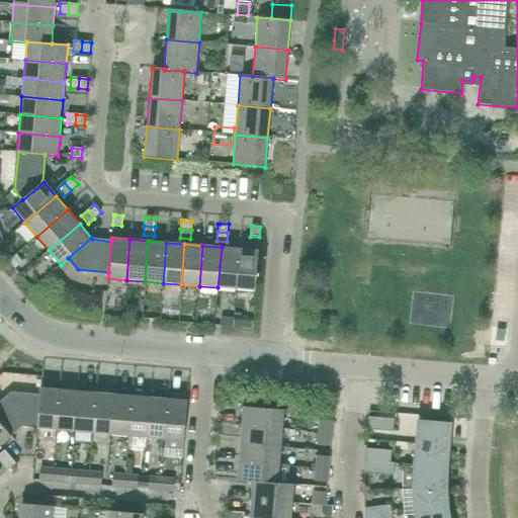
[(236,289),(240,249),(222,247),(218,287),(236,289)]
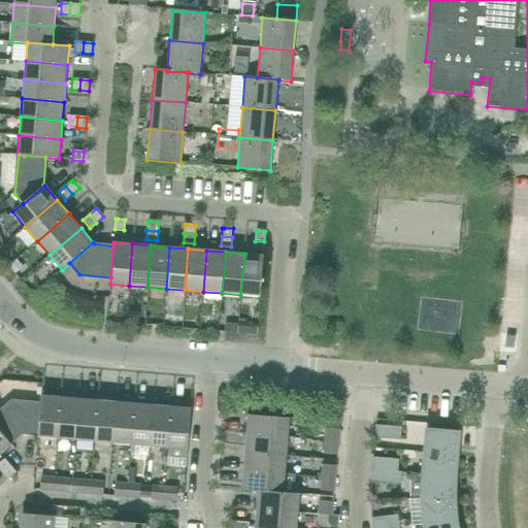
[(260,296),(263,255),(244,254),(240,295),(260,296)]
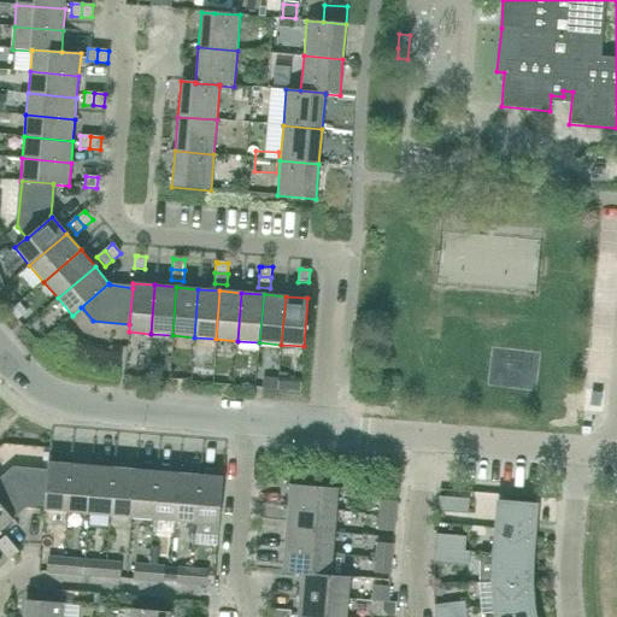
[(277,389),(277,388),(278,380),(262,377),(260,387),(277,389)]
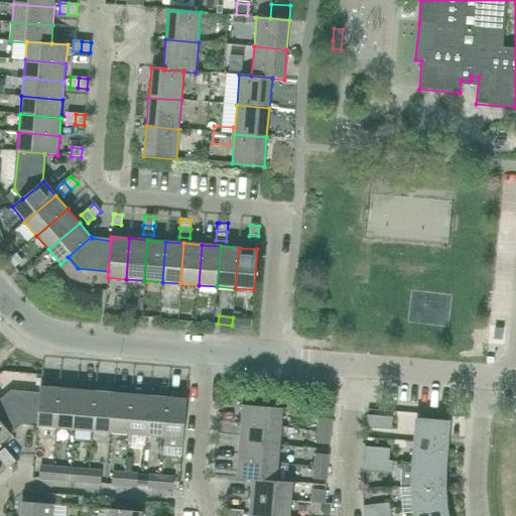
[(55,428),(58,388),(40,387),(39,395),(40,395),(37,424),(37,427),(55,428)]
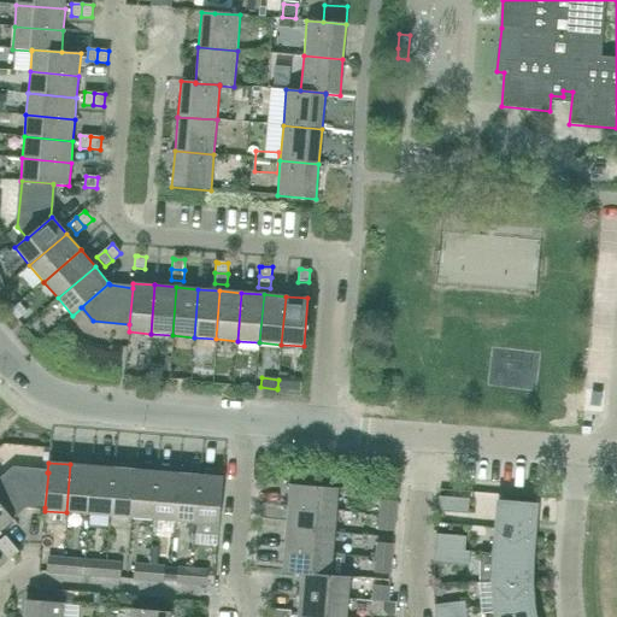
[(88,515),(92,466),(70,464),(66,512),(88,515)]
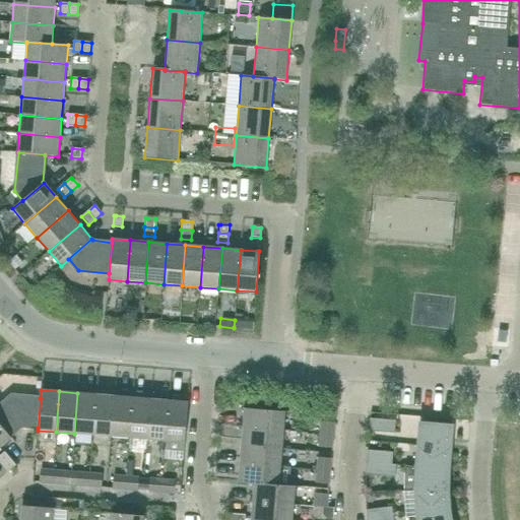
[(92,435),(95,394),(77,393),(74,434),(92,435)]
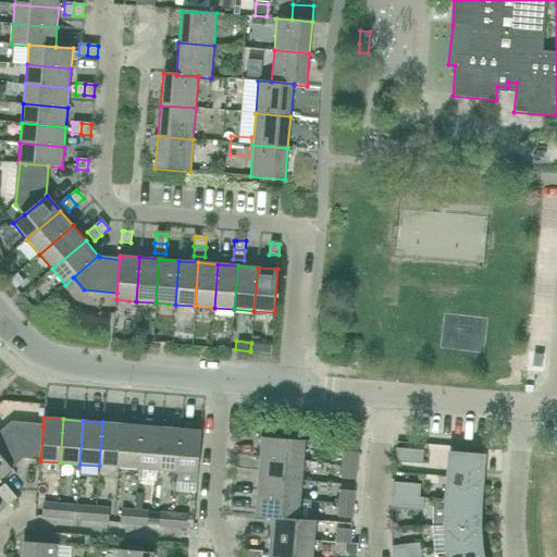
[(119,468),(122,424),(102,422),(99,466),(119,468)]
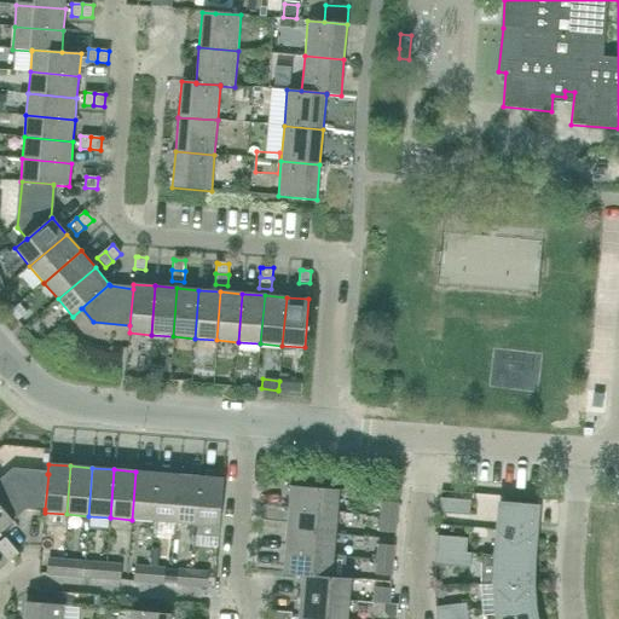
[(48,474),(47,474),(15,472),(0,482),(0,507),(11,520),(11,519),(25,508),(45,509),(48,474)]
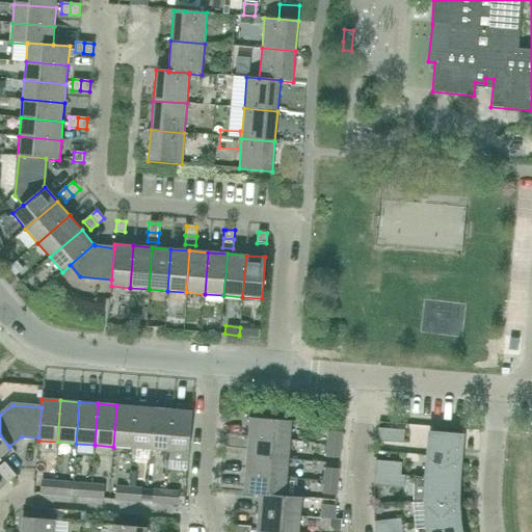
[(132,448),(135,406),(116,405),(113,447),(132,448)]
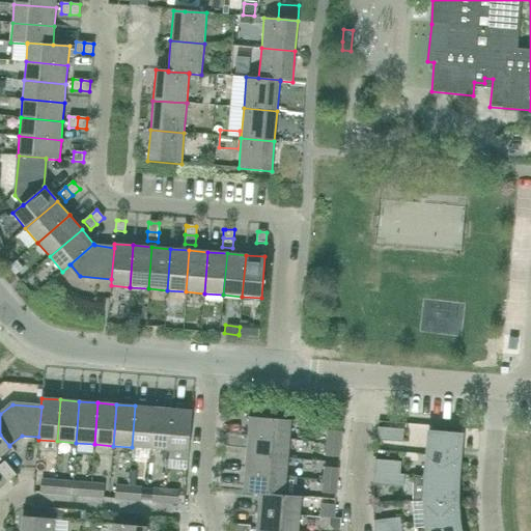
[(150,449),(154,408),(135,406),(132,447),(150,449)]
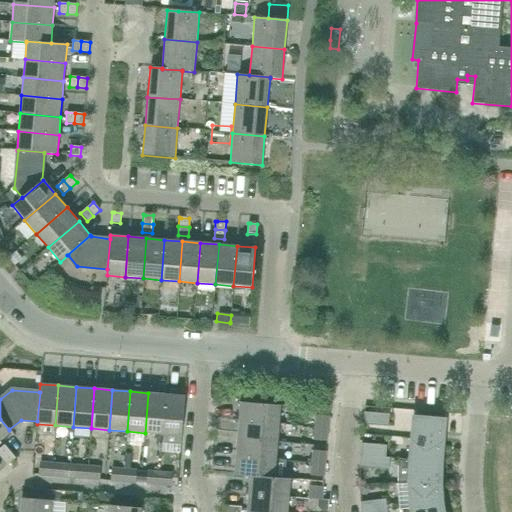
[(163,435),(166,394),(148,393),(145,433),(163,435)]
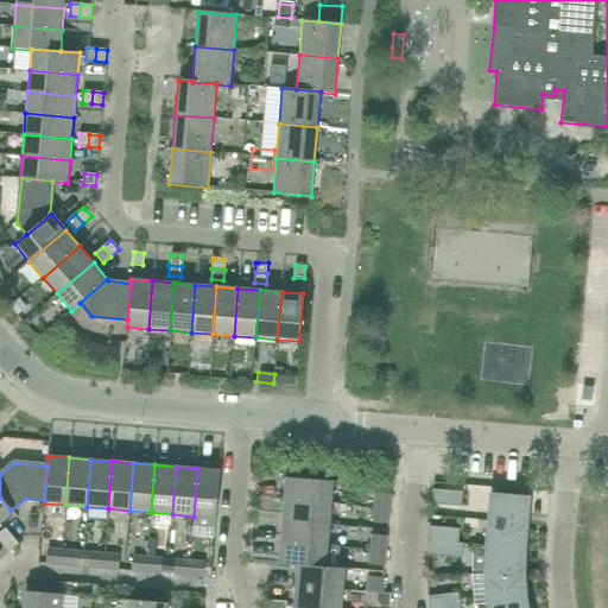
[(216,518),(220,470),(197,468),(194,517),(216,518)]
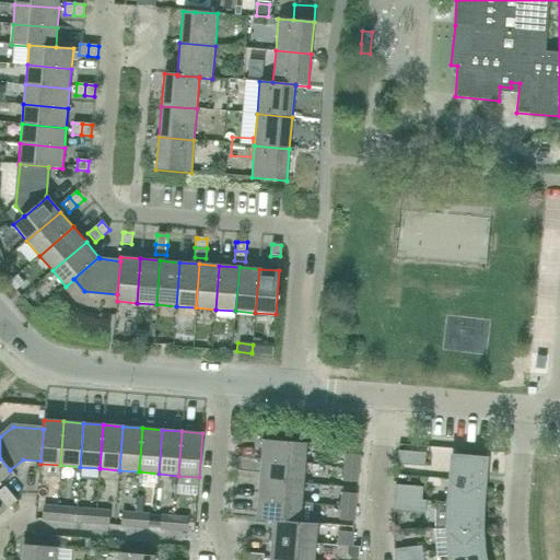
[(305,464),(306,444),(263,440),(260,461),(305,464)]
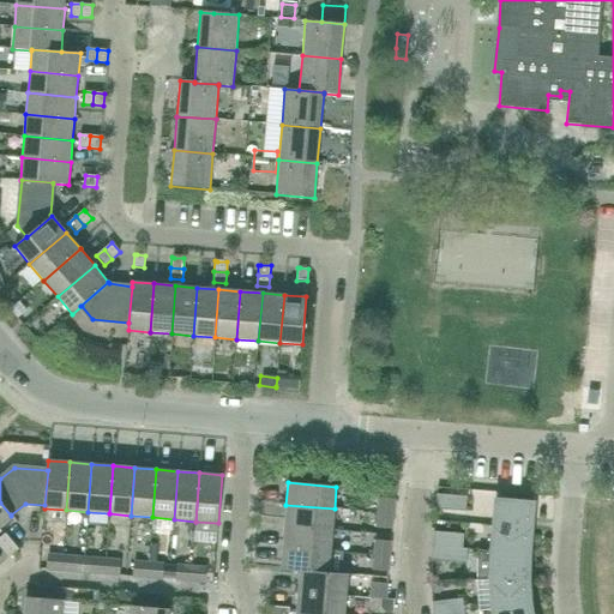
[(465,511),(467,497),(437,494),(435,509),(465,511)]
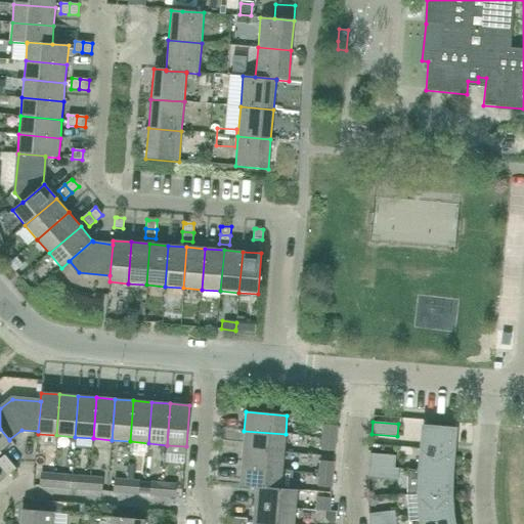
[(335,439),(336,426),(323,425),(322,438),(335,439)]
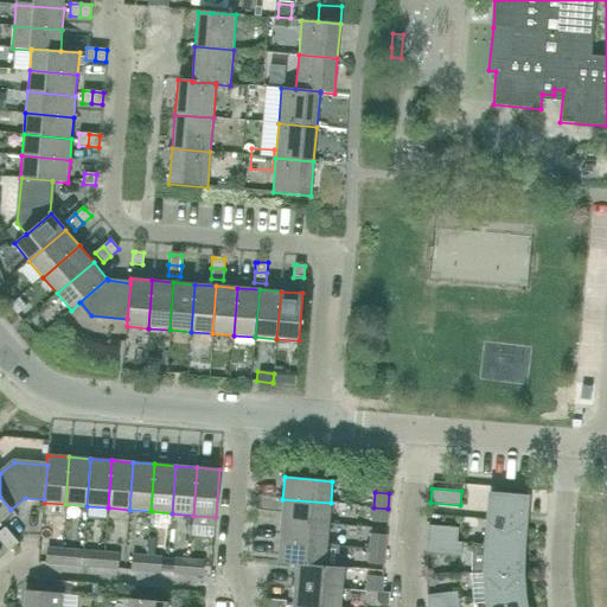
[(526,499),(526,497),(490,493),(489,498),(487,506),(486,511),(485,519),(522,523),(523,515),(524,510),(525,499),(526,499)]
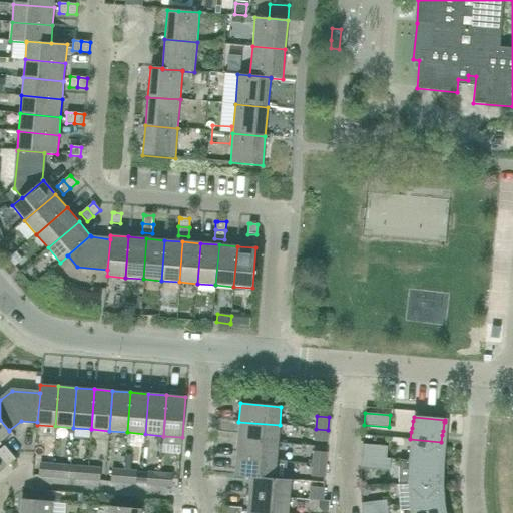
[(0,420),(0,441),(11,433),(9,430),(9,431),(0,420)]
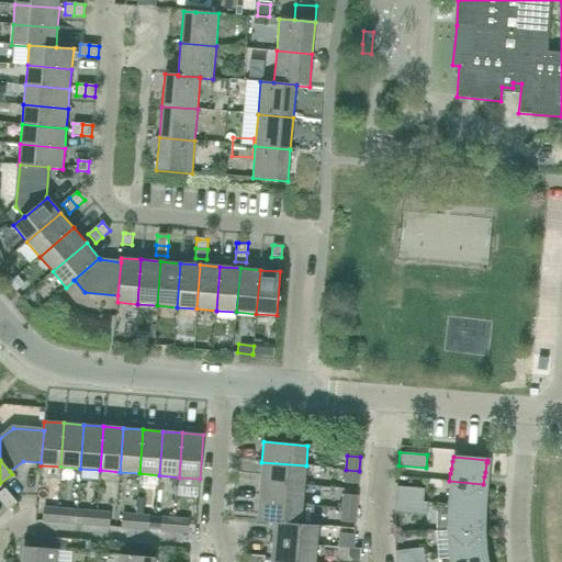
[(305,485),(306,465),(261,462),(260,482),(305,485)]
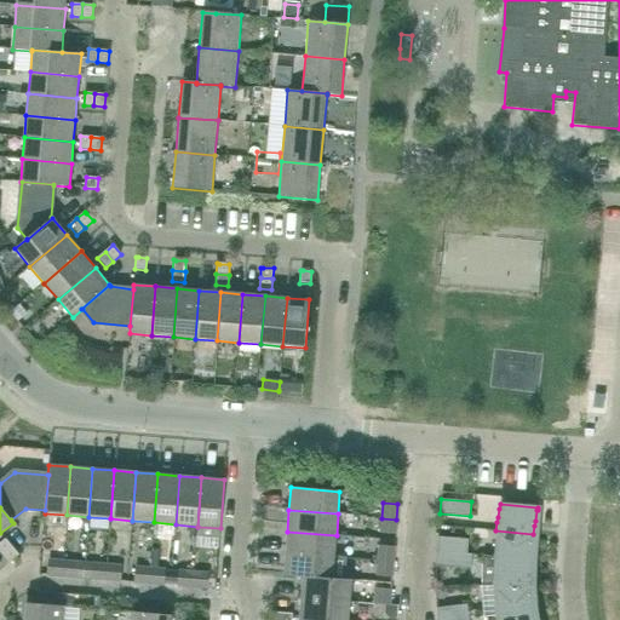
[(395,534),(396,520),(382,518),(380,533),(395,534)]
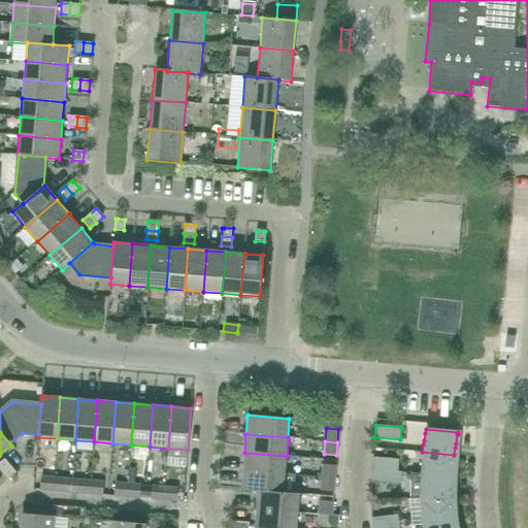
[(454,461),(454,455),(422,452),(422,456),(421,463),(421,466),(420,473),(455,476),(455,475),(454,475),(454,470),(454,461)]
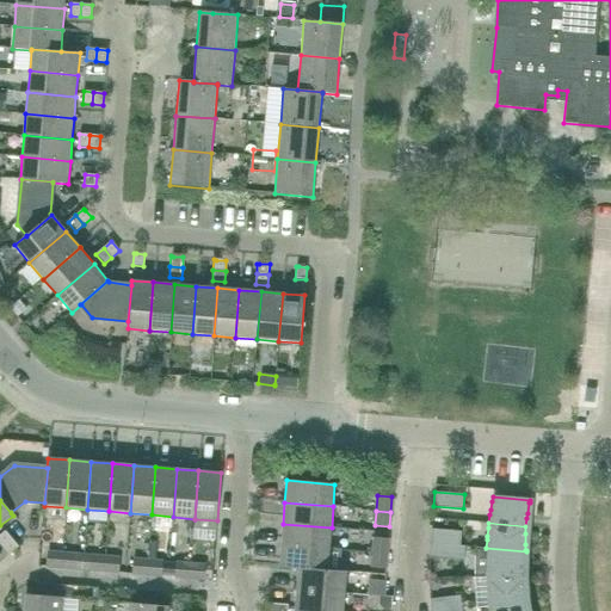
[(329,549),(332,528),(283,524),(281,545),(329,549)]
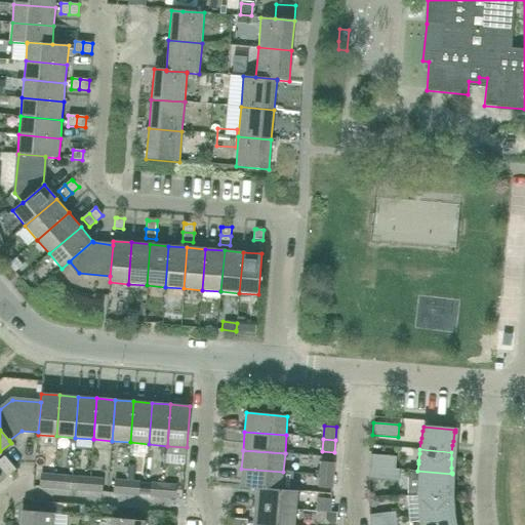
[(396,469),(397,456),(370,454),(369,467),(396,470),(400,470),(396,469)]
